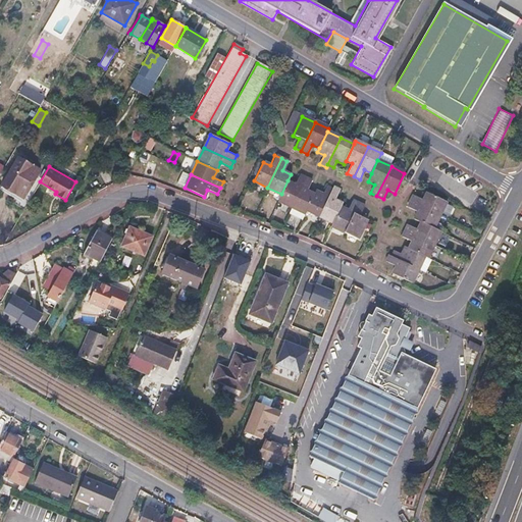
[(288,180),(281,194),(277,201),(291,207),(305,177),(298,174),(293,184),(288,180)]
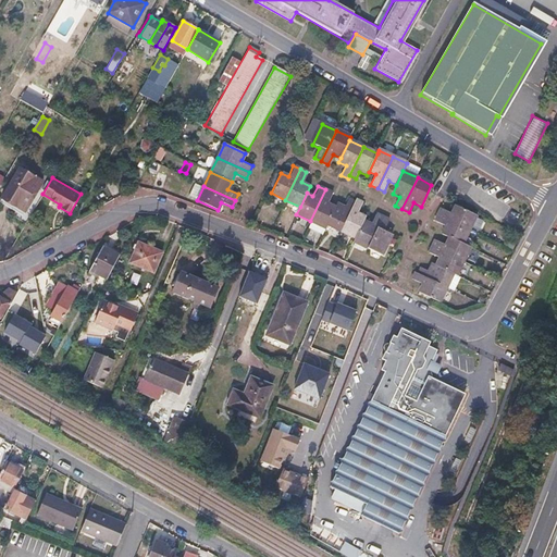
[(332,193),(325,189),(310,221),(307,227),(321,235),(326,224),(334,207),(326,202),(332,193)]
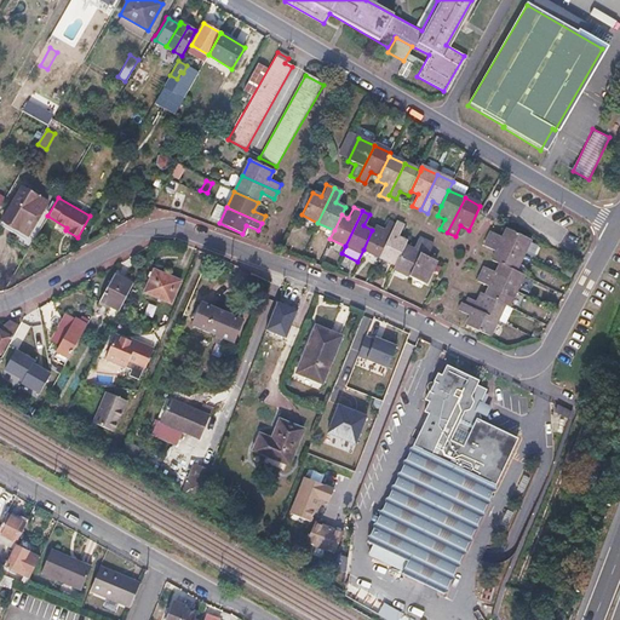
[(33,228),(9,213),(0,225),(0,258),(11,265),(33,228)]
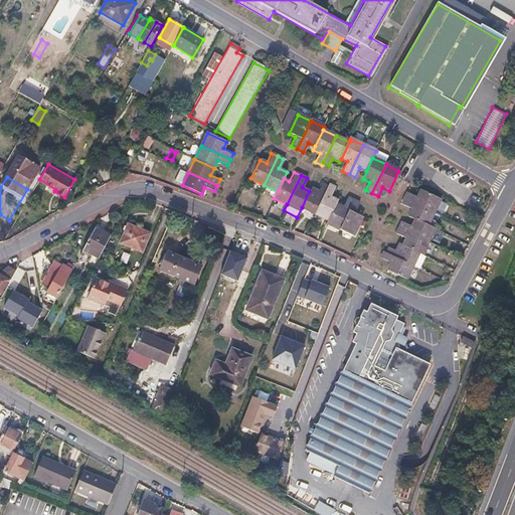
[(311,188),(309,191),(302,207),(314,213),(327,187),(321,184),(317,191),(311,188)]
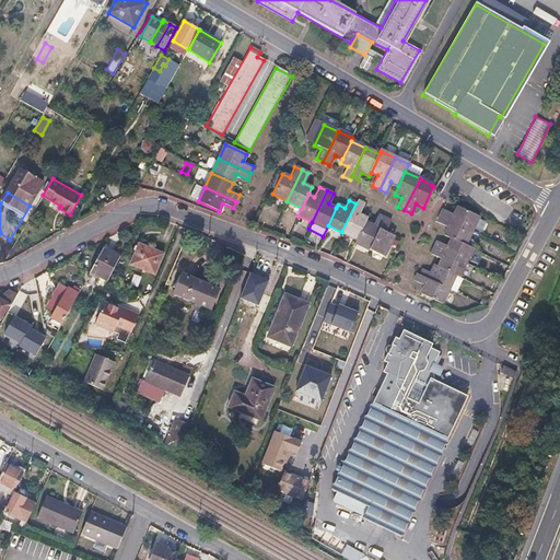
[(357,200),(356,203),(341,232),(356,238),(364,222),(365,218),(358,214),(363,203),(357,200)]
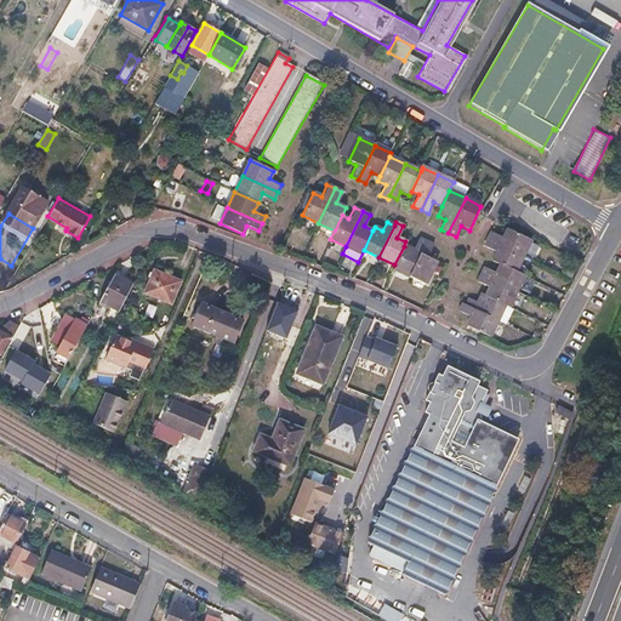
[(491,232),(489,239),(524,256),(531,240),(507,229),(503,238),(491,232)]
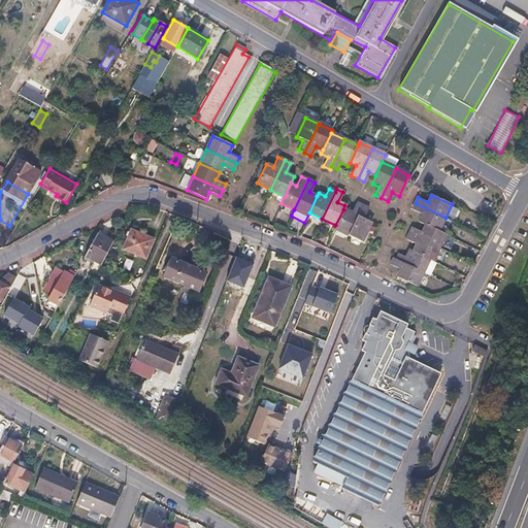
[(351,212),(343,209),(335,225),(334,228),(348,235),(362,205),(356,202),(351,212)]
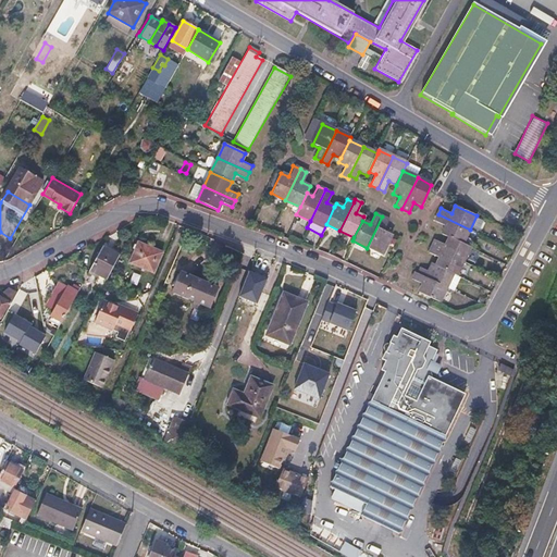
[(435,221),(446,226),(442,235),(449,238),(462,244),(470,230),(438,214),(435,221)]
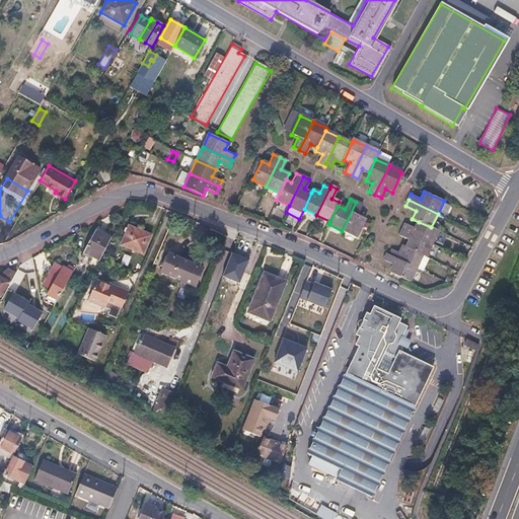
[(362,205),(356,202),(342,231),(355,237),(364,218),(357,215),(362,205)]
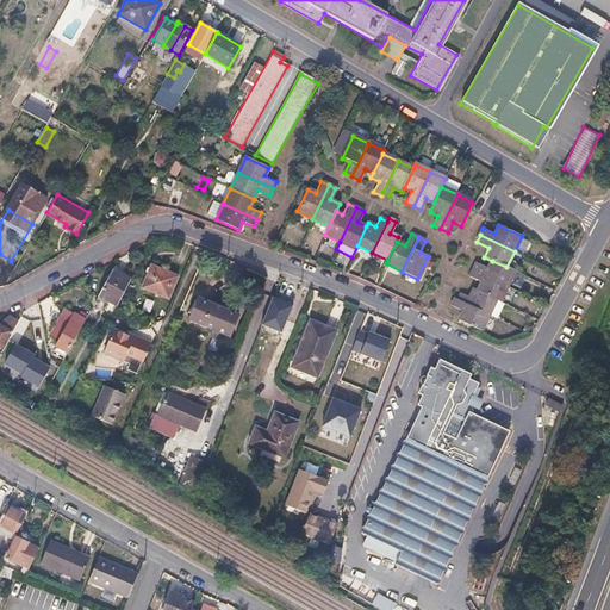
[(489,268),(477,263),(473,271),(508,287),(515,272),(506,267),(492,261),(489,268)]
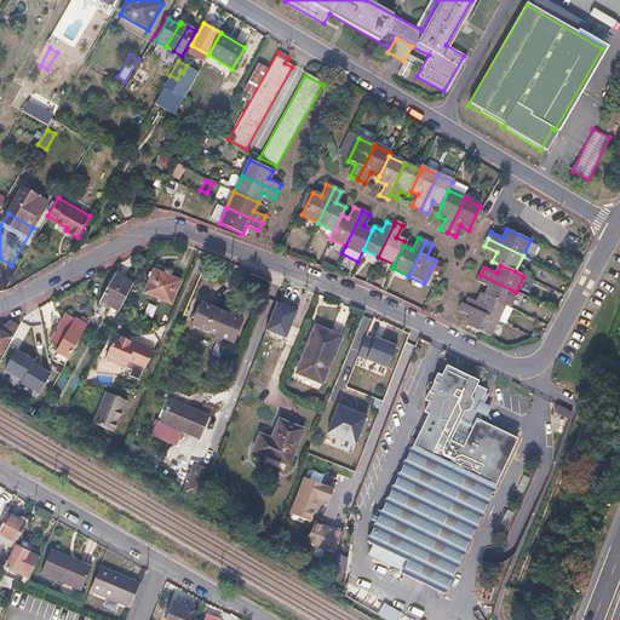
[(181,281),(153,270),(143,292),(171,303),(181,281)]
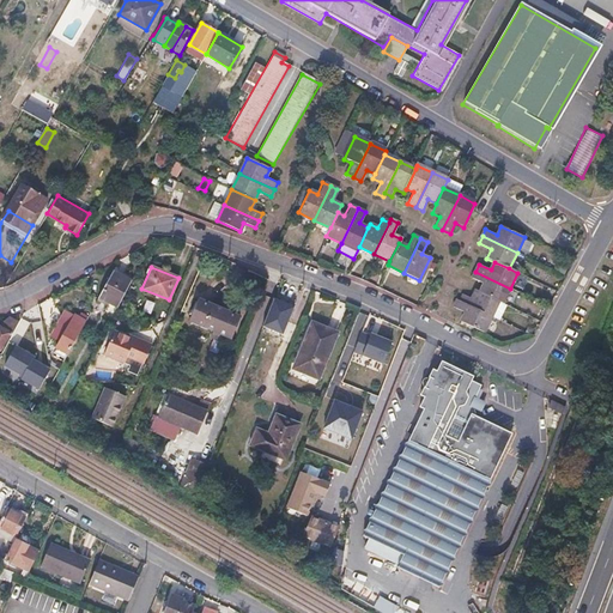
[(473,279),(484,285),(480,293),(499,303),(503,304),(510,289),(475,272),(473,279)]
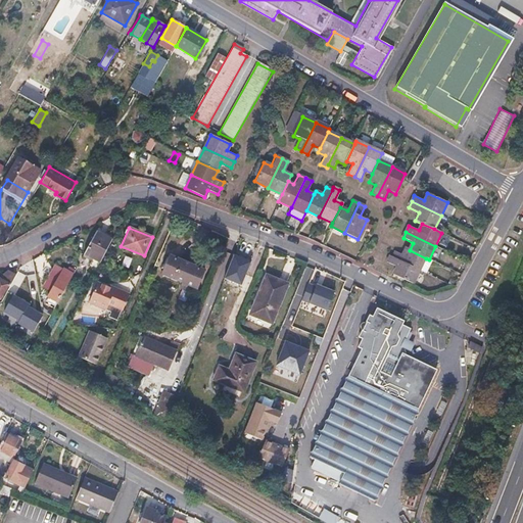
[(111,241),(96,234),(85,254),(100,263),(111,241)]
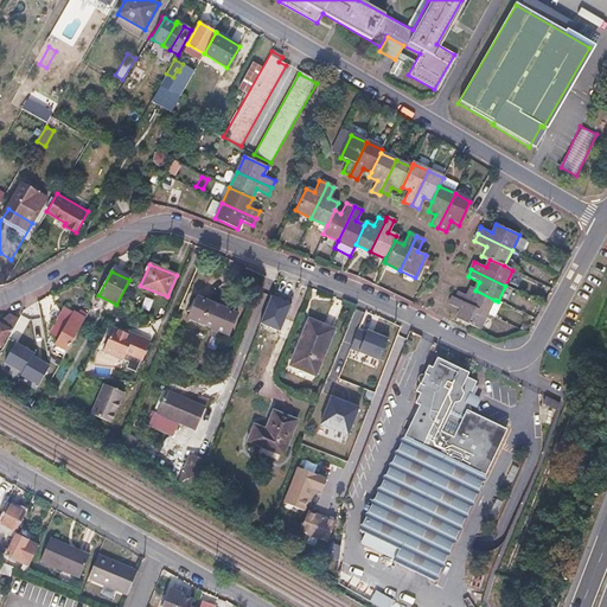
[(459,293),(455,300),(487,314),(494,300),(475,291),(471,289),(467,296),(459,293)]
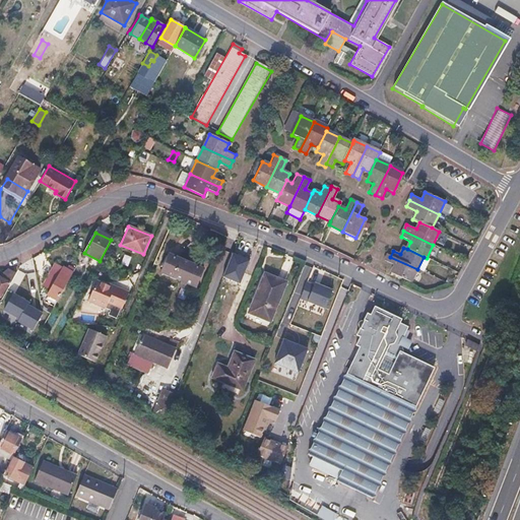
[(169,254),(160,271),(195,286),(202,268),(169,254)]
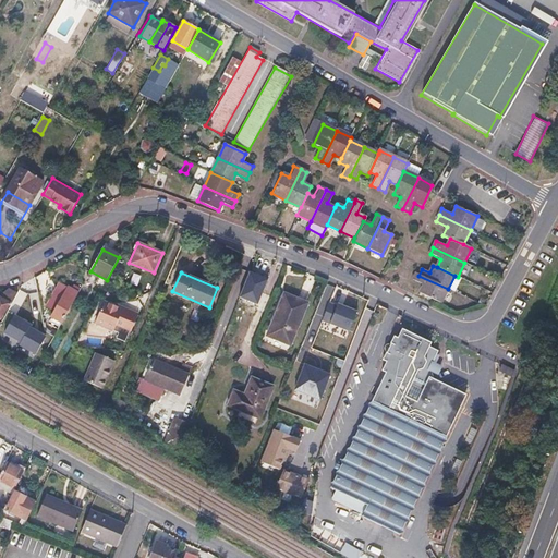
[(412,281),(424,286),(420,293),(441,303),(448,289),(419,276),(415,275),(412,281)]
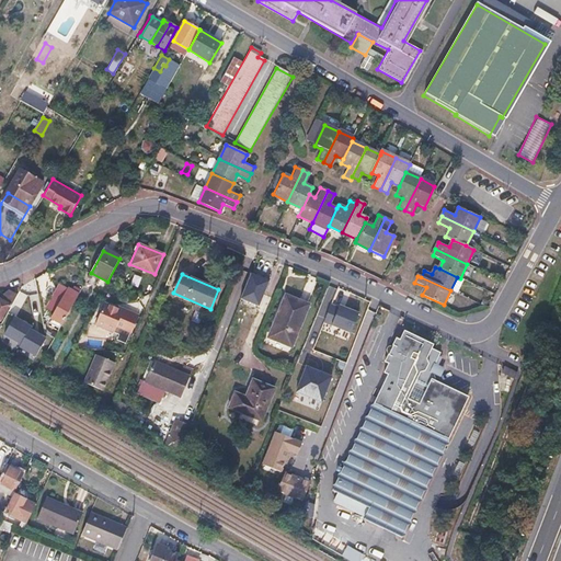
[(274,297),(245,287),(240,302),(266,313),(274,297)]
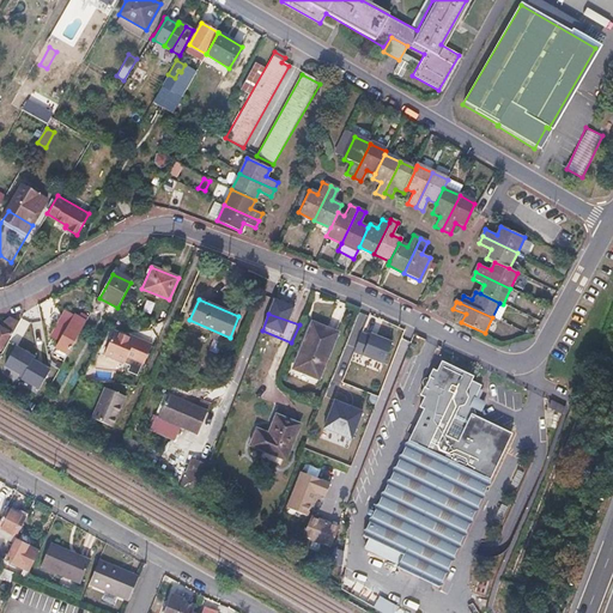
[(74,316),(71,325),(62,340),(66,343),(61,351),(68,356),(86,322),(74,316)]
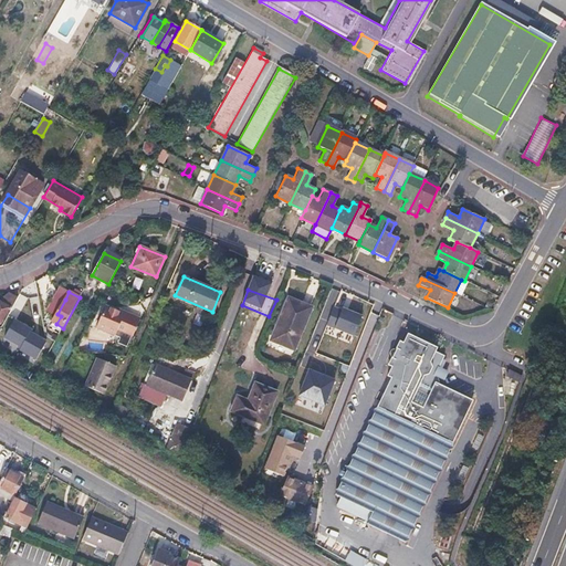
[(0,300),(0,321),(8,306),(11,307),(18,294),(16,293),(13,296),(9,293),(2,297),(0,300)]
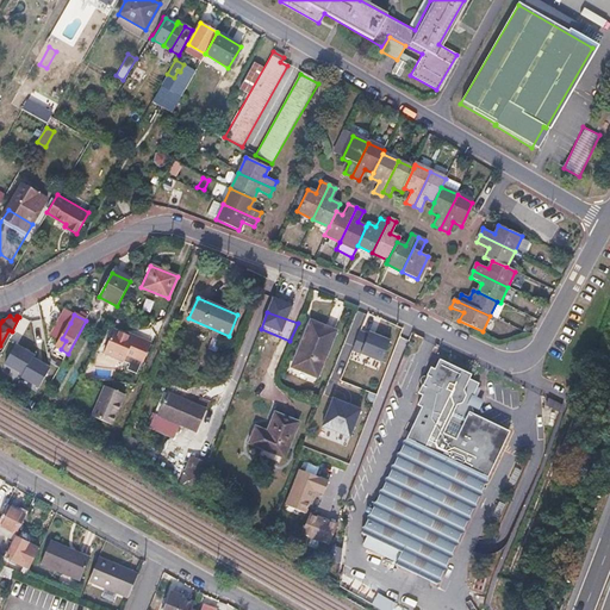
[(70,323),(61,318),(51,335),(60,340),(56,347),(61,349),(66,341),(62,338),(70,323)]
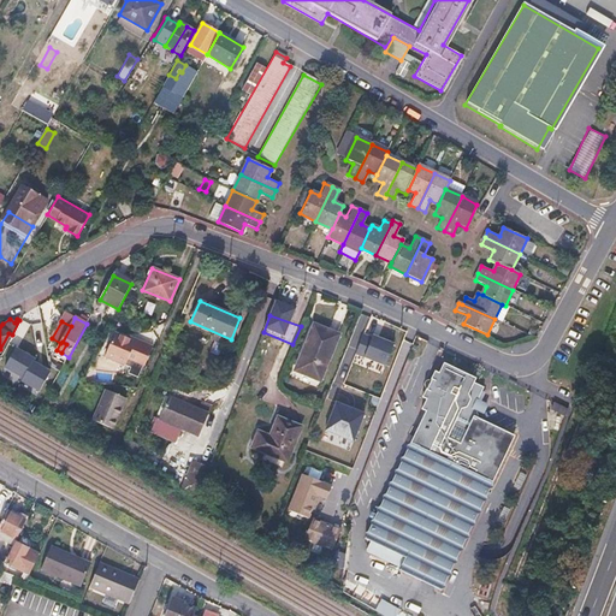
[(338,333),(314,324),(295,368),(319,379),(338,333)]
